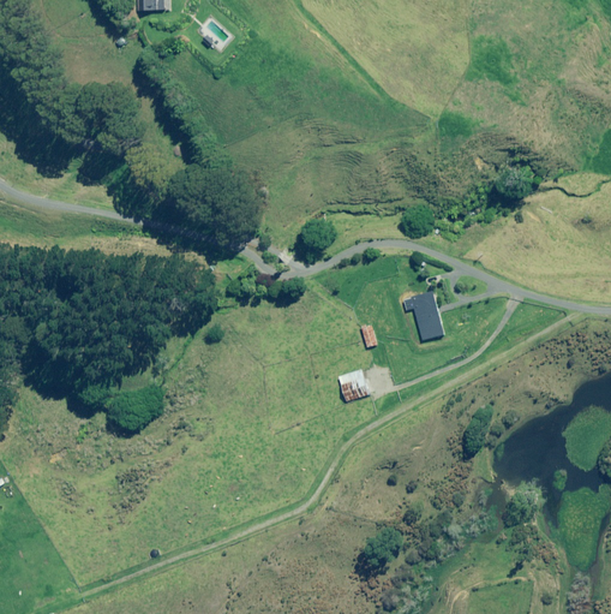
[(136,0),(137,11),(165,10),(163,0),(136,0)]
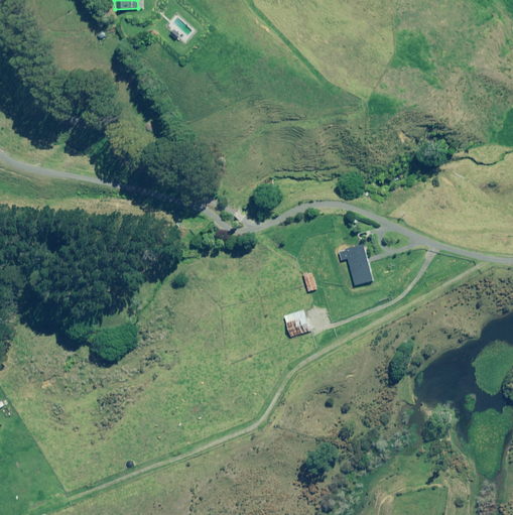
[(347,226),(345,220),(329,224),(330,230),(347,226)]
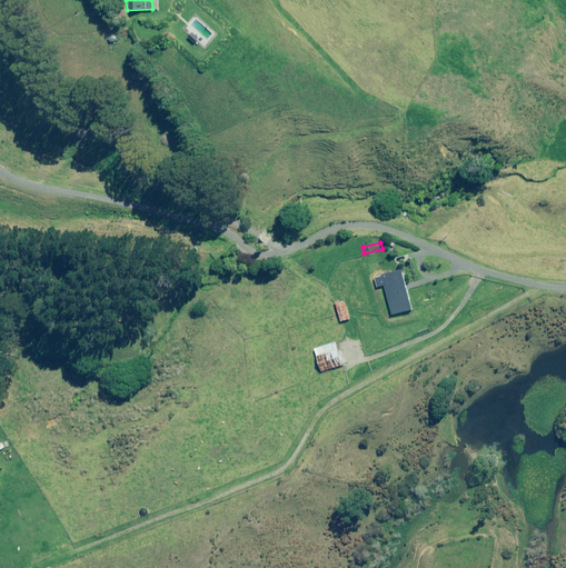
[(397,271),(394,259),(377,262),(380,275),(373,278),(375,287),(383,285),(390,315),(410,309),(400,270),(397,271)]
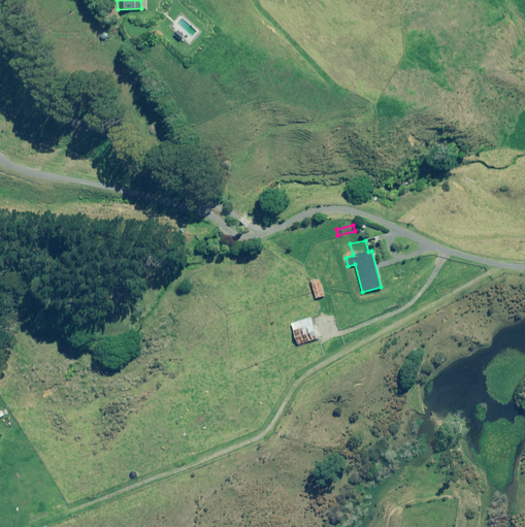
[(388,284),(385,275),(380,277),(383,286),(388,284)]
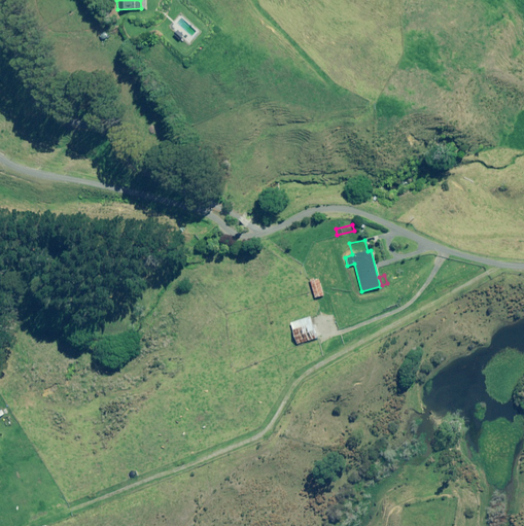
[(322,294),(318,277),(310,279),(314,297),(322,294)]
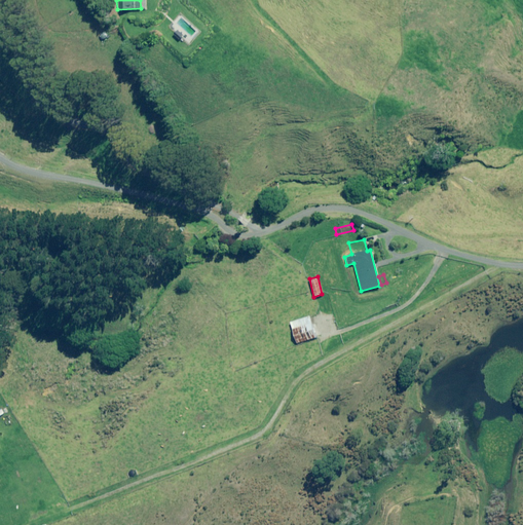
[(315,337),(309,315),(289,322),(295,343),(315,337)]
